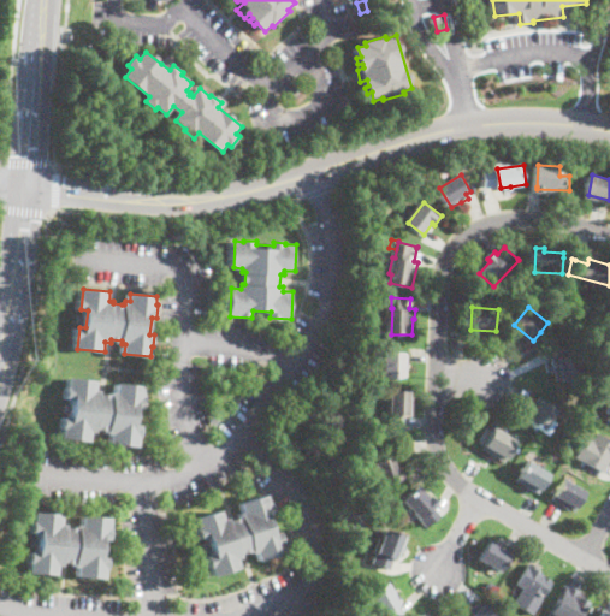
[(582,377),(561,380),(556,357),(561,356),(560,348),(561,347),(578,344),(584,375),(582,377)]
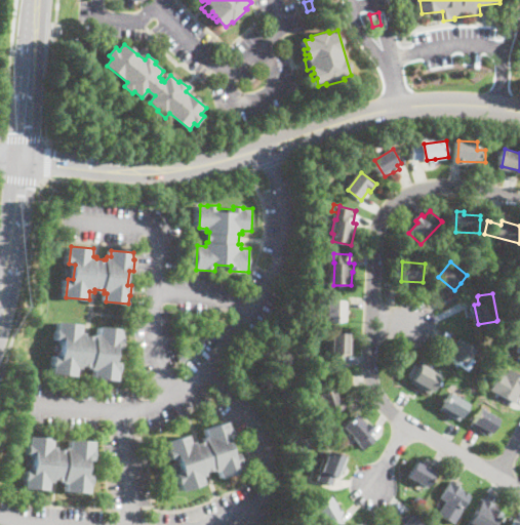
[(349,315),(348,321),(329,320),(330,313),(327,313),(328,299),(349,300),(349,315)]
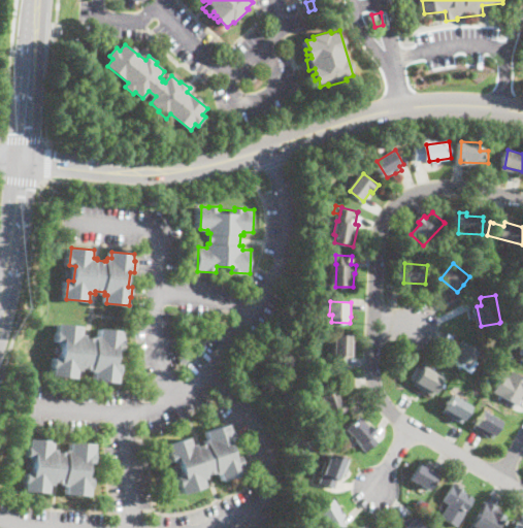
[(95,338),(97,338),(97,336),(100,336),(101,328),(125,331),(124,340),(126,340),(125,351),(120,350),(118,364),(123,365),(122,374),(120,374),(119,383),(96,380),(97,371),(94,371),(94,369),(92,369),(85,368),(85,370),(78,370),(78,377),(56,375),(57,366),(56,366),(58,357),(64,358),(66,343),(59,341),(62,324),(85,328),(84,334),(87,335),(88,337),(95,338)]
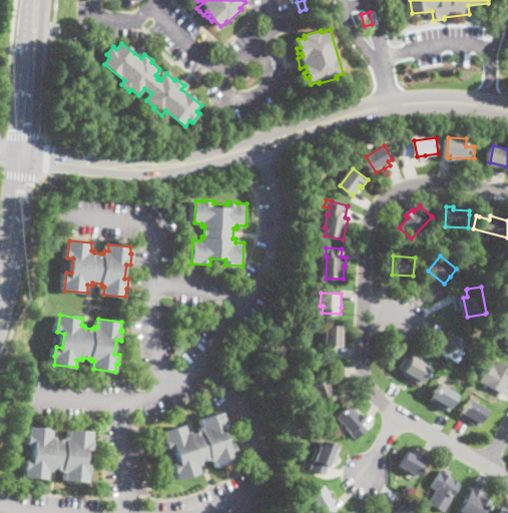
[(345,336),(344,346),(328,345),(329,325),(345,326),(345,336)]
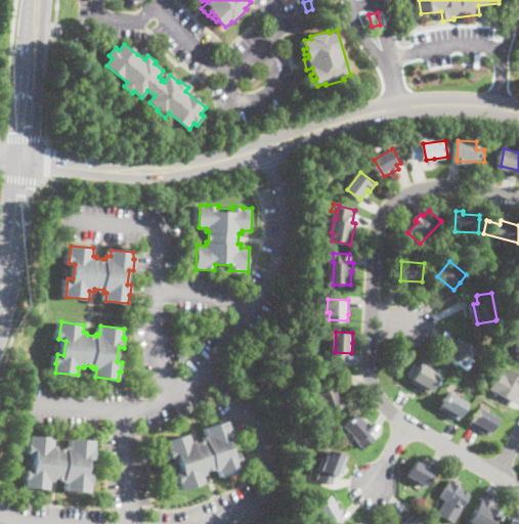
[(479,352),(469,367),(450,354),(457,345),(455,344),(459,338),(479,352)]
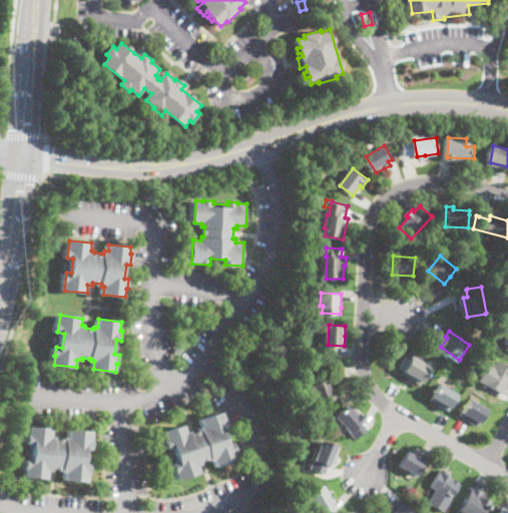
[(186,352),(186,353),(179,351),(181,345),(187,347),(186,352)]
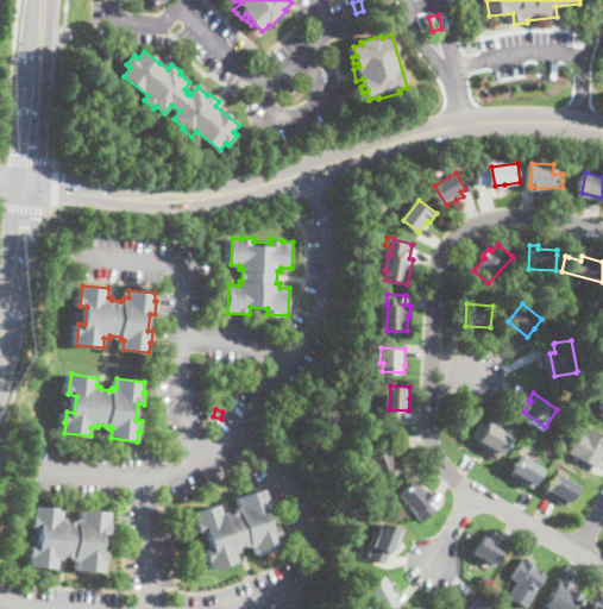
[(515,435),(504,457),(483,445),(494,424),(515,435)]
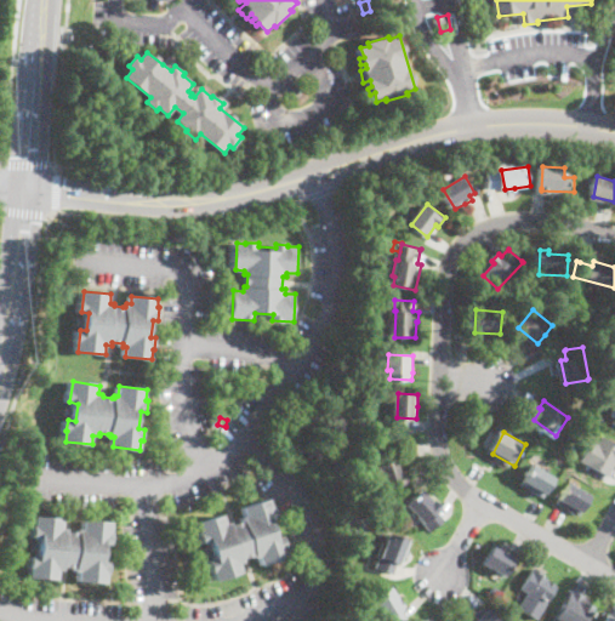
[(608,436),(614,439),(614,474),(613,477),(610,476),(585,460),(597,440),(603,444),(608,436)]
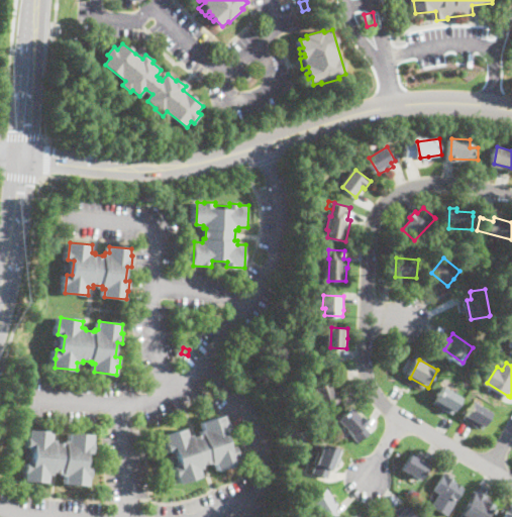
[(335,393),(336,396),(340,394),(343,402),(325,407),(319,387),(333,383),(335,393)]
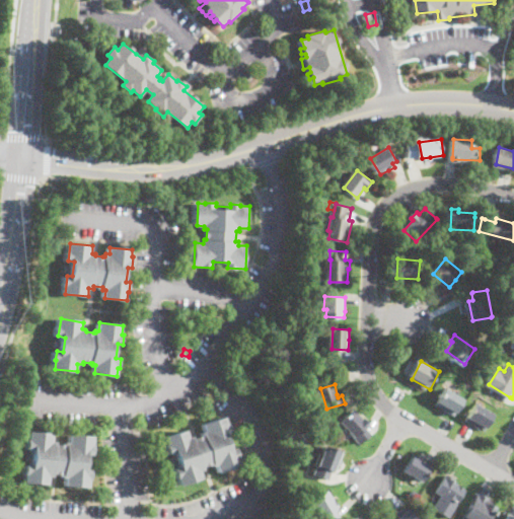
[(467,400),(457,416),(439,404),(448,388),(467,400)]
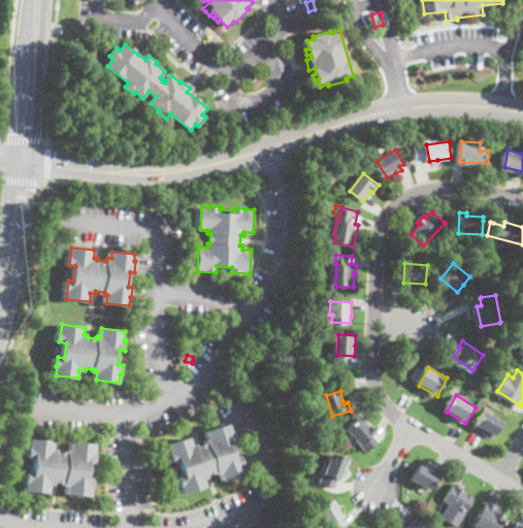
[(505,421),(495,438),(477,428),(487,409),(505,421)]
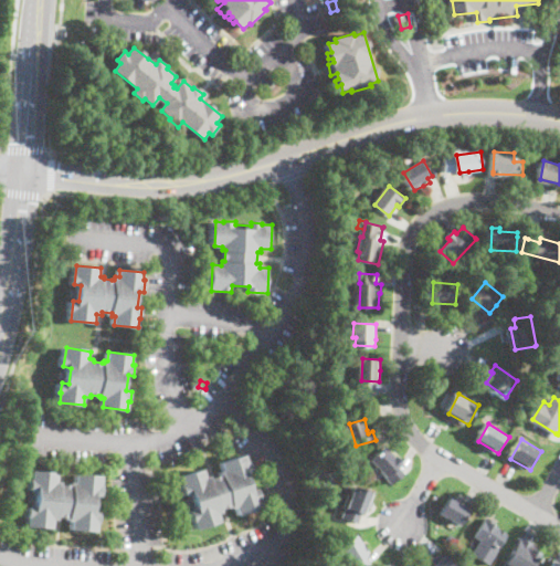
[(395,458),(395,459),(398,457),(404,463),(401,467),(407,473),(395,484),(390,478),(391,477),(374,460),(388,449),(395,458)]
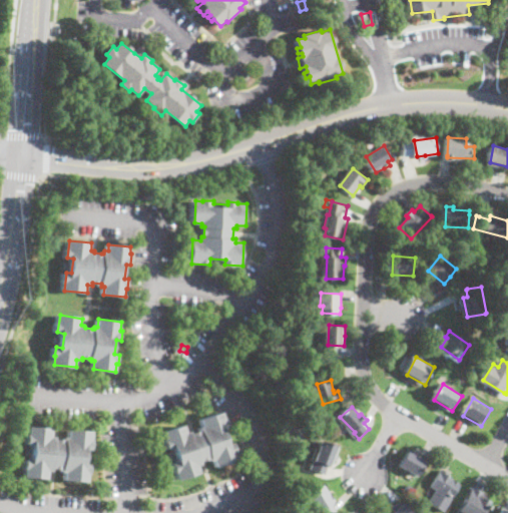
[(223,412),(226,420),(230,429),(226,431),(230,443),(234,442),(239,459),(218,466),(216,460),(212,461),(211,458),(203,461),(204,464),(200,465),(202,472),(181,479),(179,473),(178,474),(174,463),(180,461),(175,448),(170,450),(166,439),(167,438),(165,432),(185,425),(188,433),(192,431),(193,434),(201,430),(201,427),(204,426),(202,420),(223,412)]
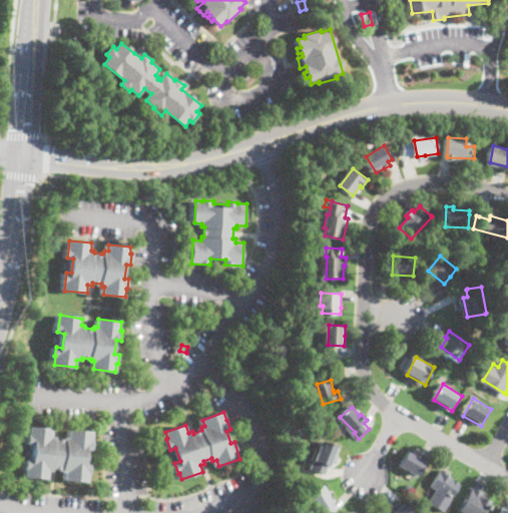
[(66,439),(66,436),(70,436),(70,428),(92,430),(92,438),(93,438),(92,449),(87,449),(85,463),(91,463),(90,473),(89,473),(88,481),(66,479),(67,471),(63,471),(63,468),(54,467),(54,471),(50,470),(49,478),(27,477),(28,468),(27,468),(28,458),(33,458),(34,444),(28,444),(29,433),(30,433),(31,425),(53,427),(53,435),(56,435),(56,438),(66,439)]
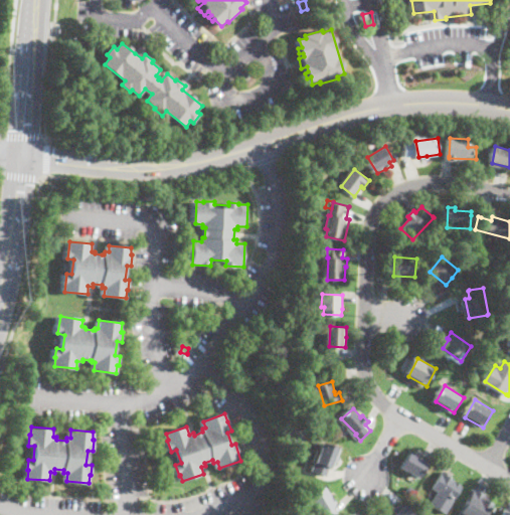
[(333,470),(330,475),(316,469),(324,450),(327,442),(341,449),(333,470)]
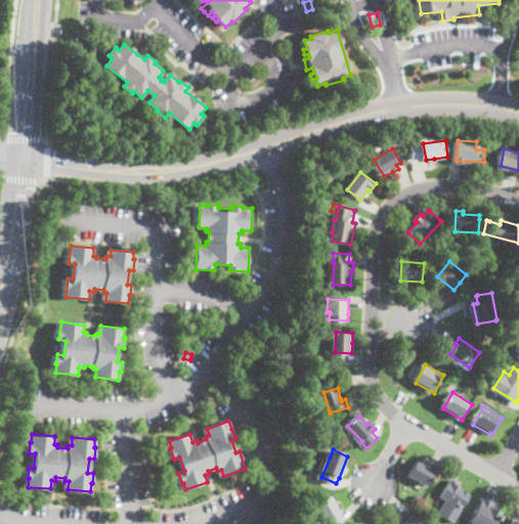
[(436,479),(431,487),(412,476),(421,459),(428,463),(427,464),(440,471),(436,479)]
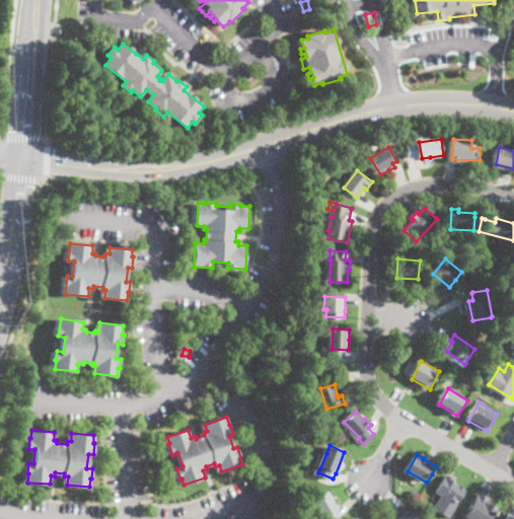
[(469,490),(453,517),(438,508),(445,496),(439,492),(449,473),(458,478),(457,483),(469,490)]
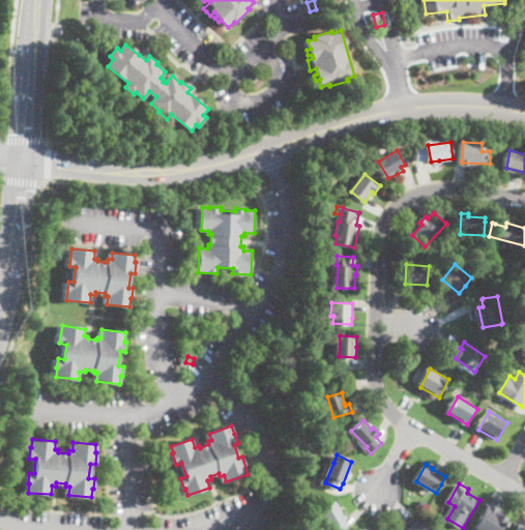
[(343,512),(343,513),(346,512),(350,519),(346,522),(350,528),(347,529),(332,529),(331,528),(333,528),(322,510),(336,502),(343,512)]
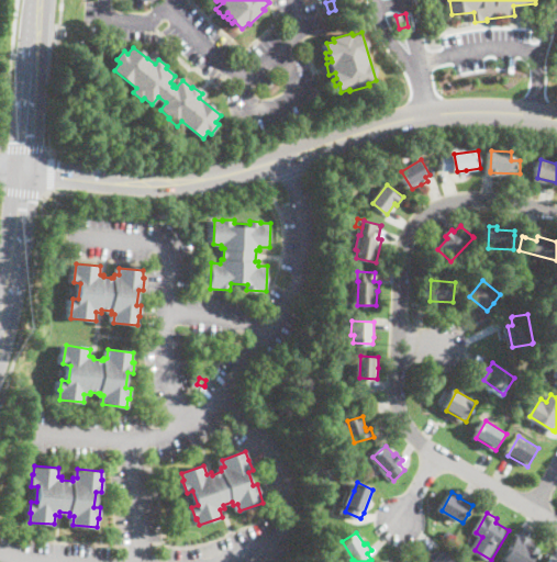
[(542,544),(531,561),(514,561),(507,559),(520,534),(542,544)]
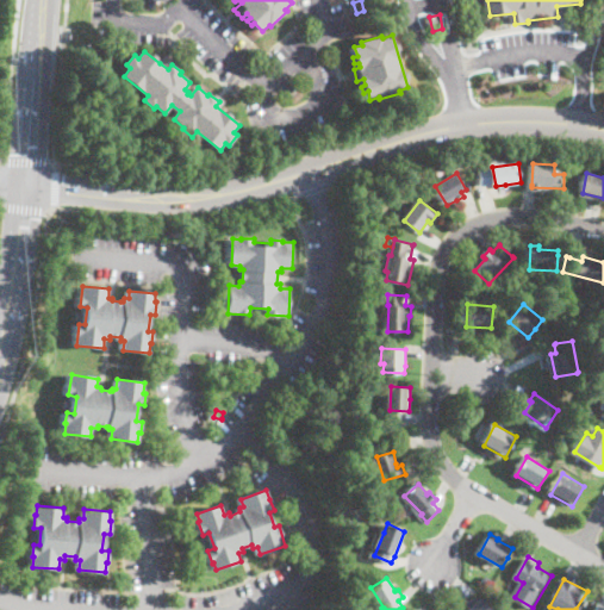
[(461,609),(480,596),(492,609),(461,609)]
